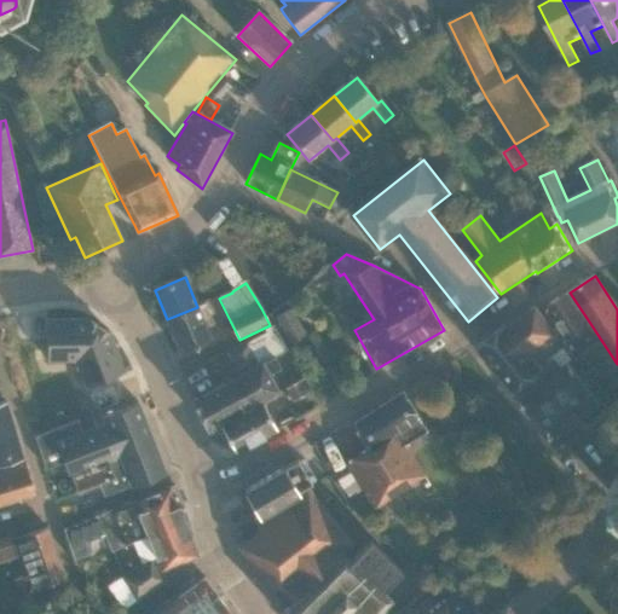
[(591,325),(570,293),(547,308),(569,341),(591,325)]
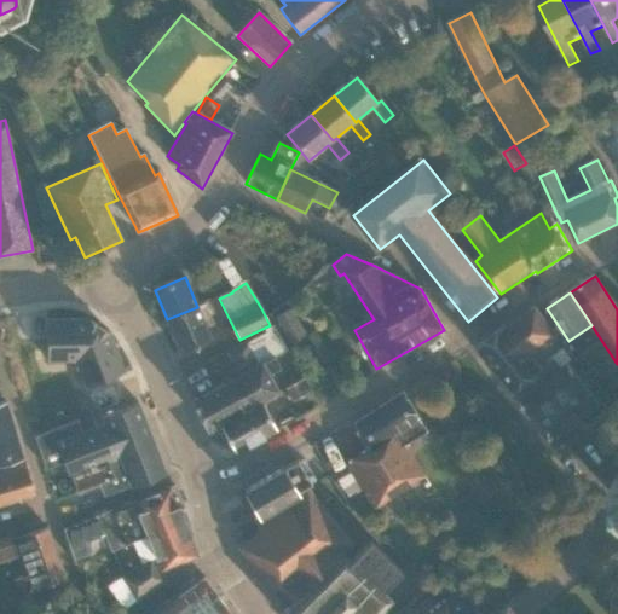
[(198,308),(197,307),(167,319),(182,354),(212,341),(207,329),(213,325),(206,306),(198,308)]
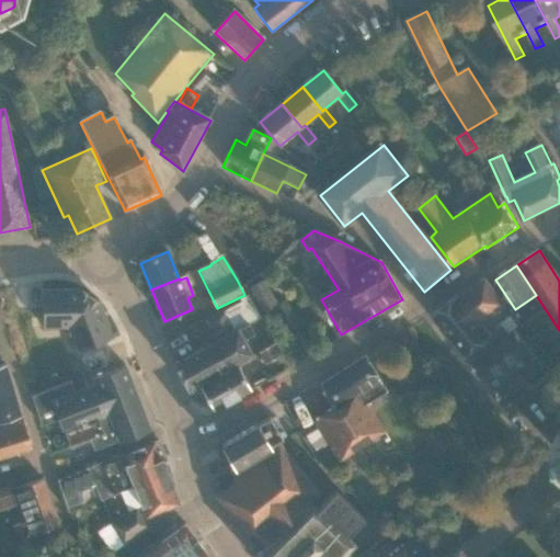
[(482,324),(506,307),(487,280),(463,297),(460,295),(433,316),(467,359),(493,338),(482,324)]
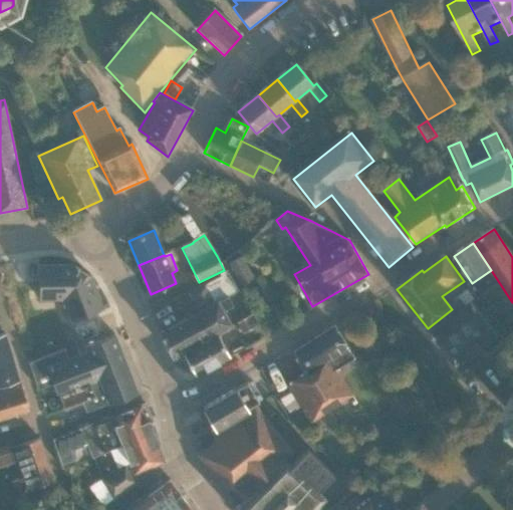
[(231,268),(242,286),(254,278),(243,260),(231,268)]
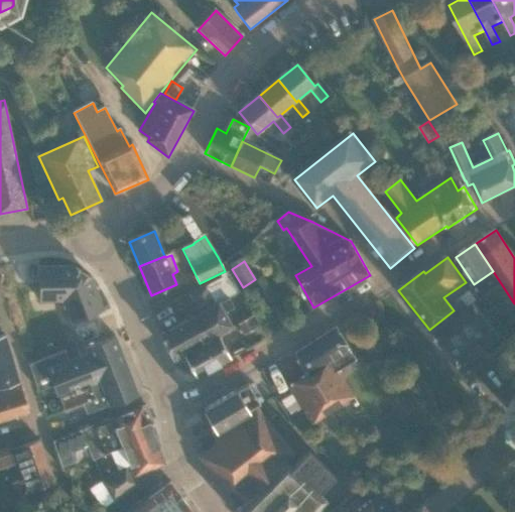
[(79,267),(42,268),(43,303),(67,302),(76,325),(107,311),(94,277),(79,267)]
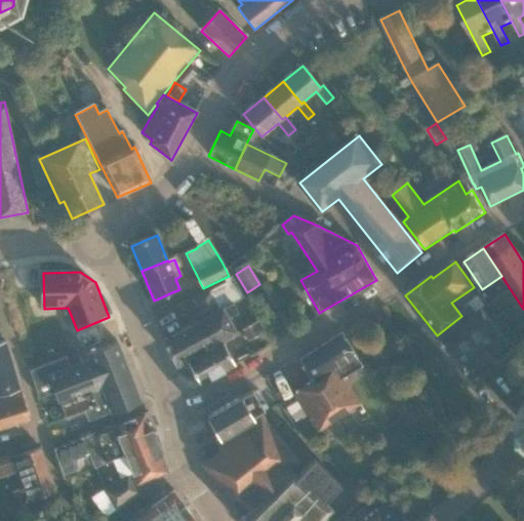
[(177,367),(237,334),(229,319),(238,314),(233,305),(244,298),(234,280),(211,291),(193,298),(204,320),(164,342),(177,367)]
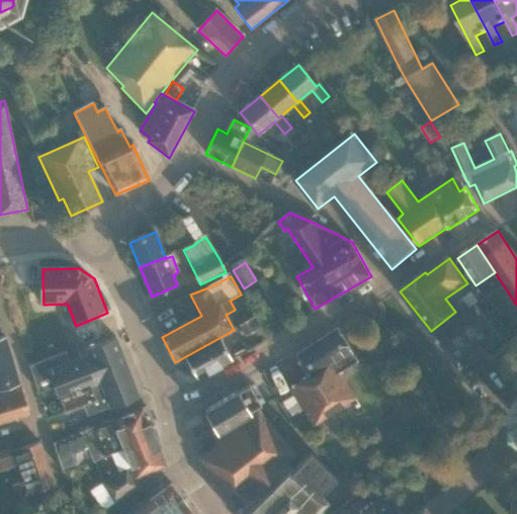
[(502,339),(486,318),(477,307),(436,338),(460,370),(502,339)]
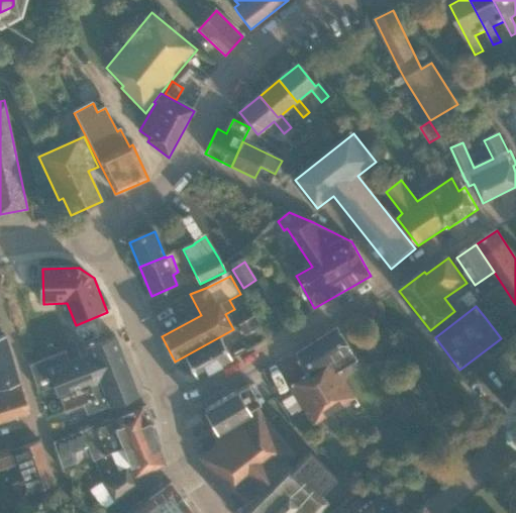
[(261,328),(254,318),(239,326),(244,337),(261,328)]
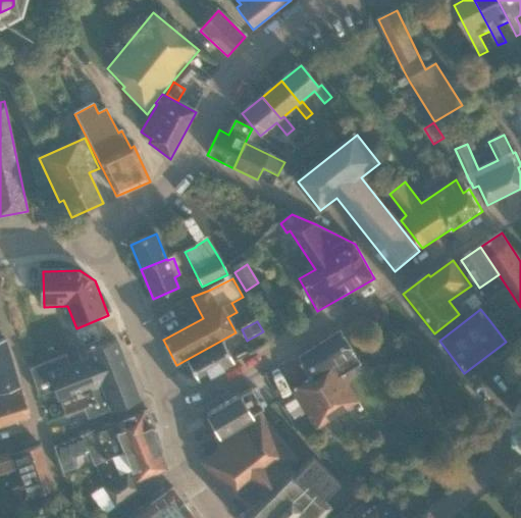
[(236,332),(176,365),(187,360),(199,383),(235,364),(221,341),(236,332)]
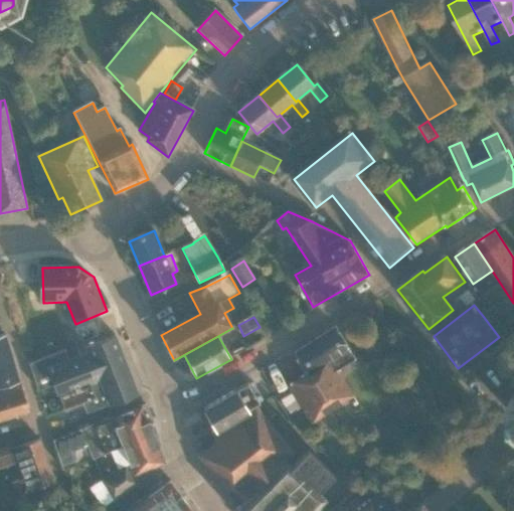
[(337,371),(355,360),(336,328),(295,355),(308,375),(288,387),(311,424),(353,397),(337,371)]
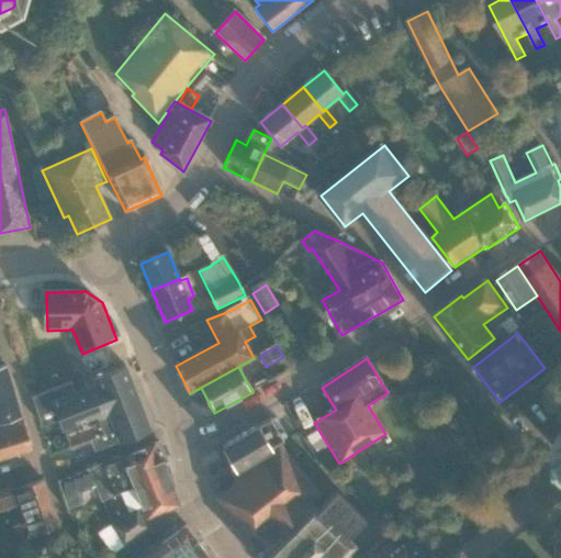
[(0,425),(22,419),(6,367),(0,368),(0,425)]
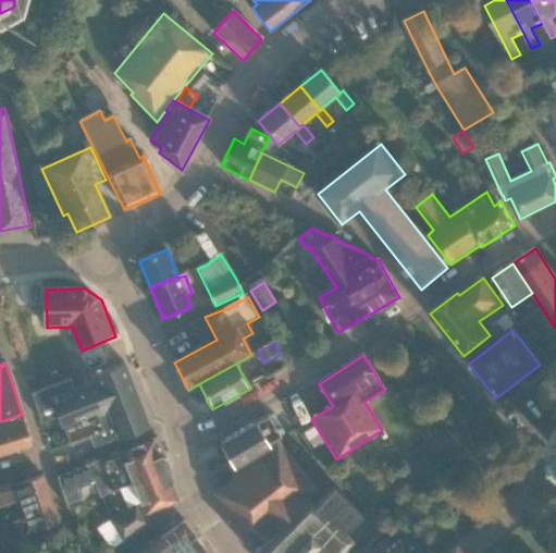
[(97,382),(119,439),(119,440),(150,428),(125,365),(95,377),(97,382)]
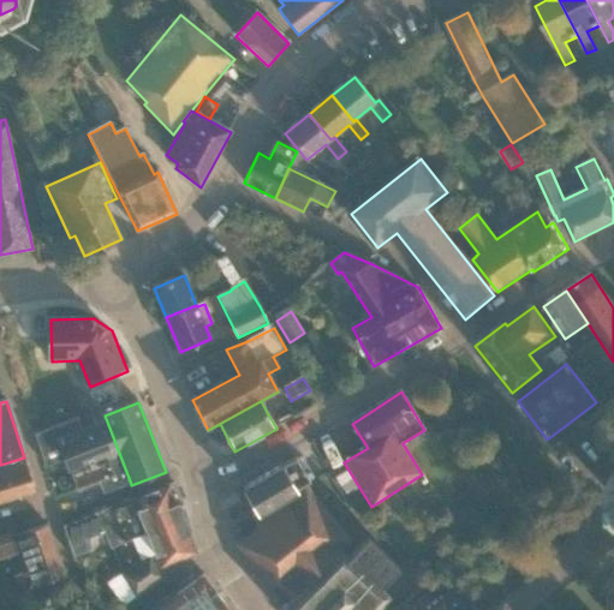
[(449,432),(469,420),(462,408),(442,420),(449,432)]
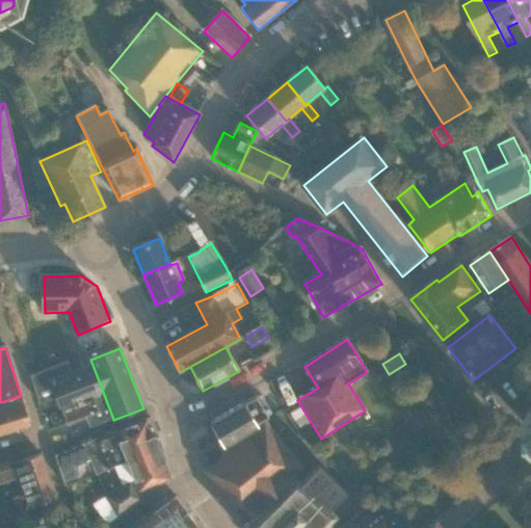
[(68,363),(31,376),(35,388),(49,383),(72,373),(68,363)]
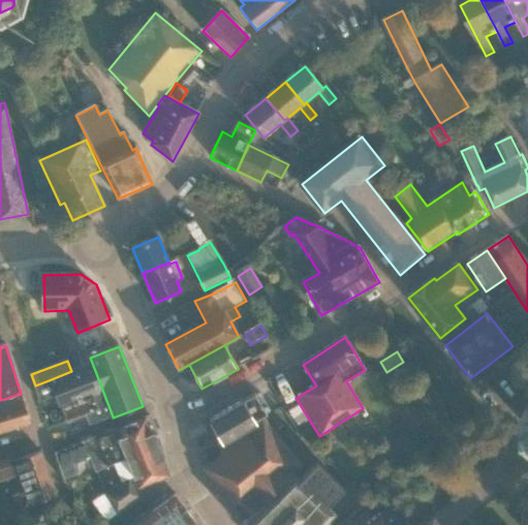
[(113,417),(92,363),(71,371),(49,380),(66,424),(86,417),(89,426),(113,417)]
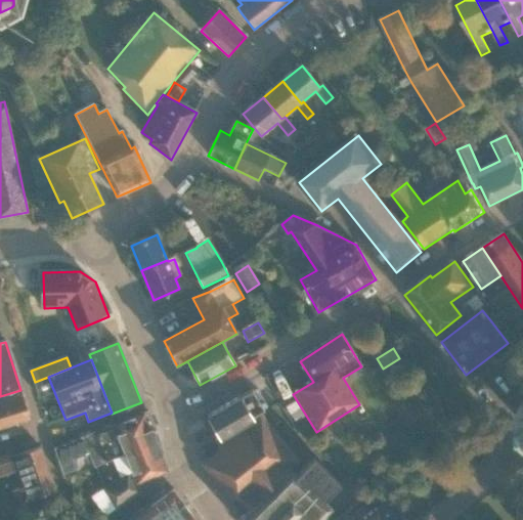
[(0,398),(0,429),(31,420),(22,392),(0,398)]
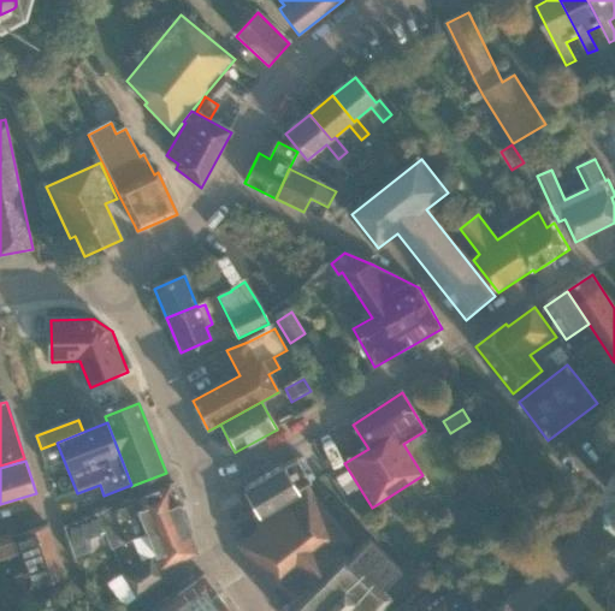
[(260,515),(311,485),(296,461),(283,468),(246,490),(260,515)]
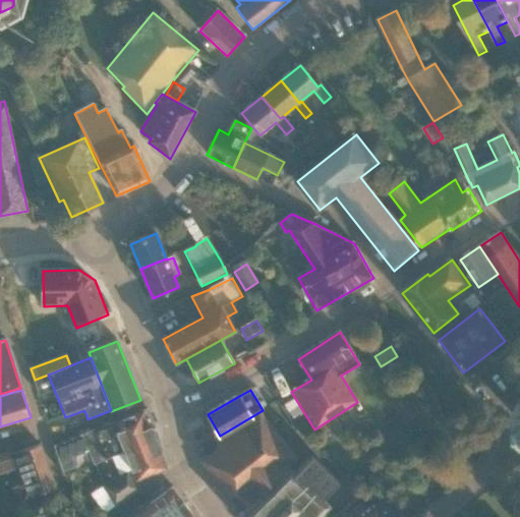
[(95,465),(112,458),(155,441),(151,429),(155,427),(148,410),(131,416),(71,440),(72,441),(54,448),(62,473),(76,467),(72,458),(90,451),(95,465)]
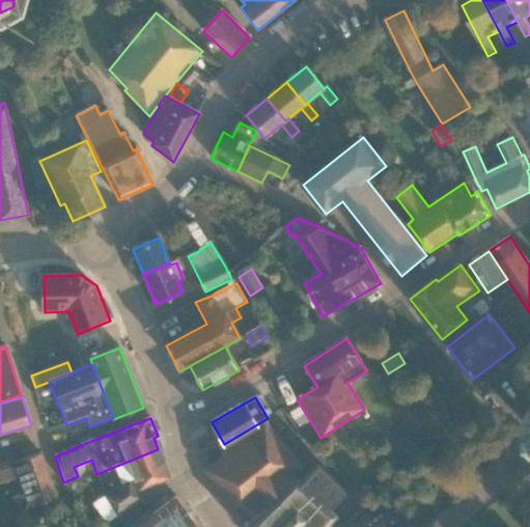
[(328,507),(344,491),(318,466),(302,482),(295,475),(304,469),(265,421),(220,453),(223,458),(205,471),(225,495),(236,508),(235,509),(249,522),(245,526),(325,526),(335,515),(328,507)]
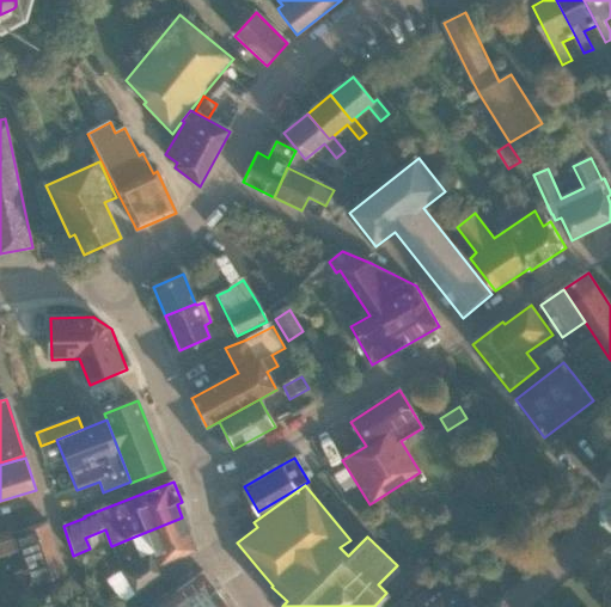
[(196,551),(182,517),(132,538),(140,559),(107,582),(121,604),(164,577),(165,576),(160,565),(196,551)]
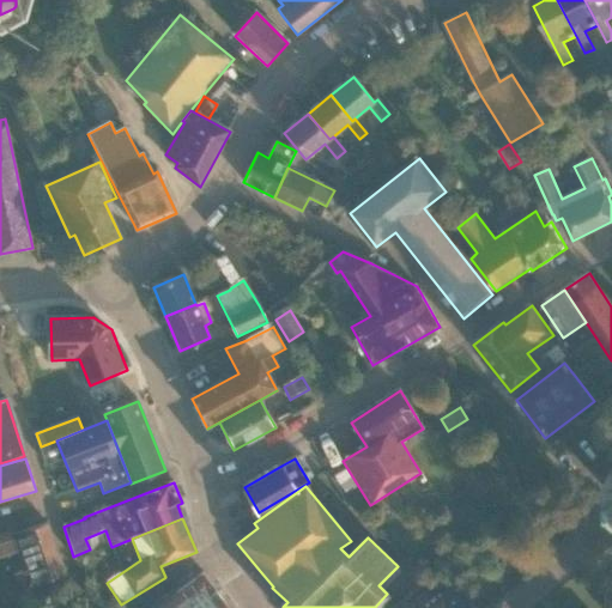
[(29,588),(64,576),(47,524),(12,536),(11,534),(0,536),(0,559),(17,554),(29,588)]
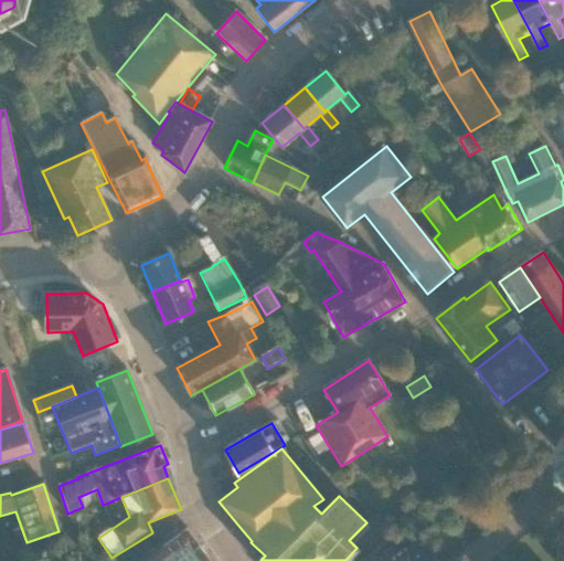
[(472,487),(459,496),(468,509),(481,500),(472,487)]
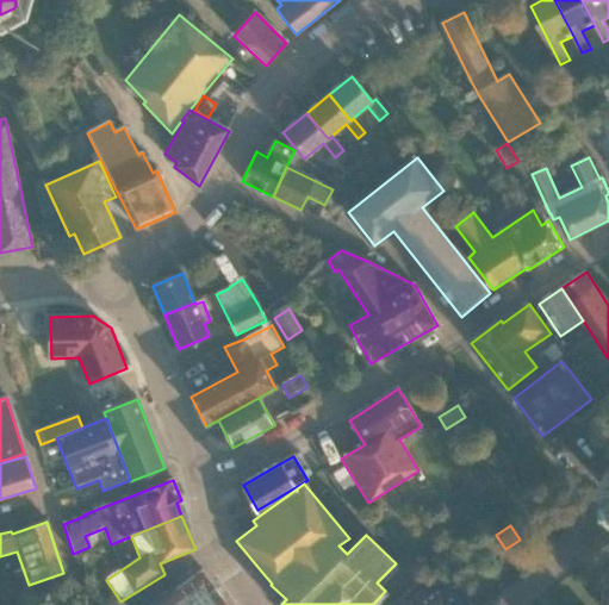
[(228,604),(203,572),(176,591),(163,594),(150,604),(228,604)]
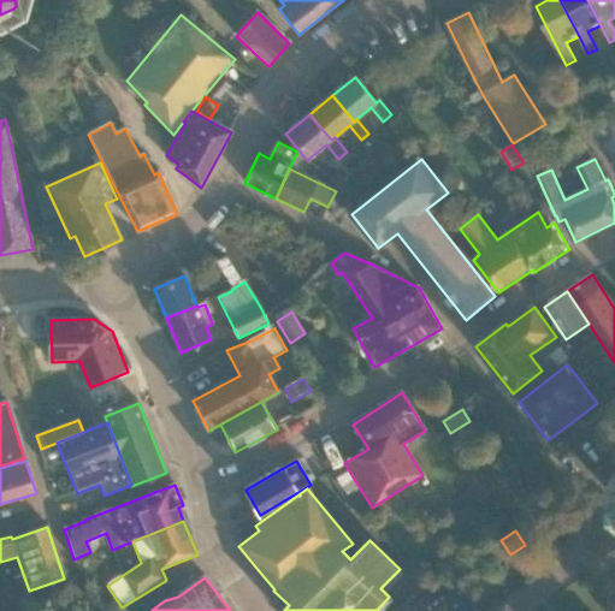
[(474,610),(467,601),(449,579),(413,607),(415,610),(474,610)]
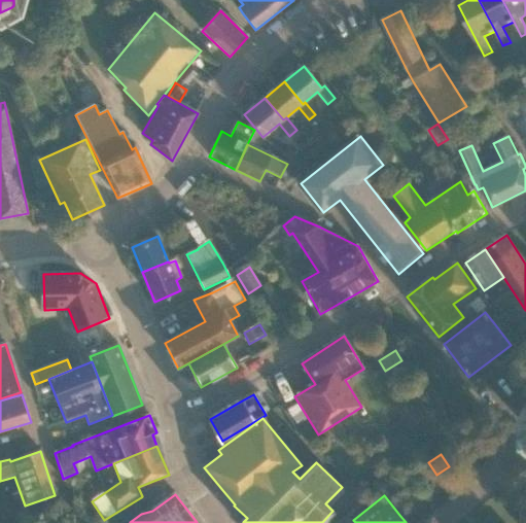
[(59,522),(51,508),(27,520),(28,522),(59,522)]
